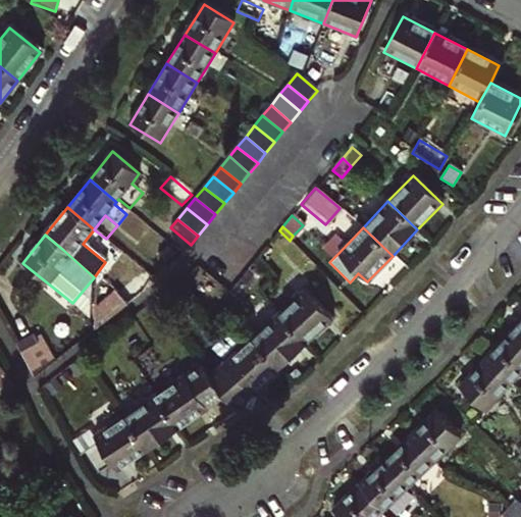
[(181,282),(187,291),(201,279),(194,272),(181,282)]
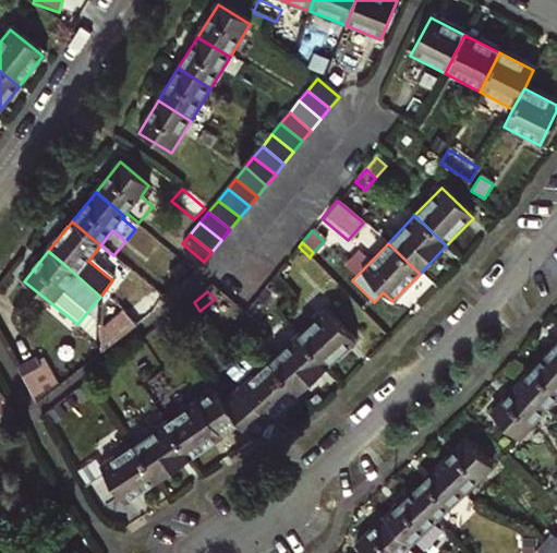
[(100,341),(101,329),(101,298),(100,297),(77,324),(100,341)]
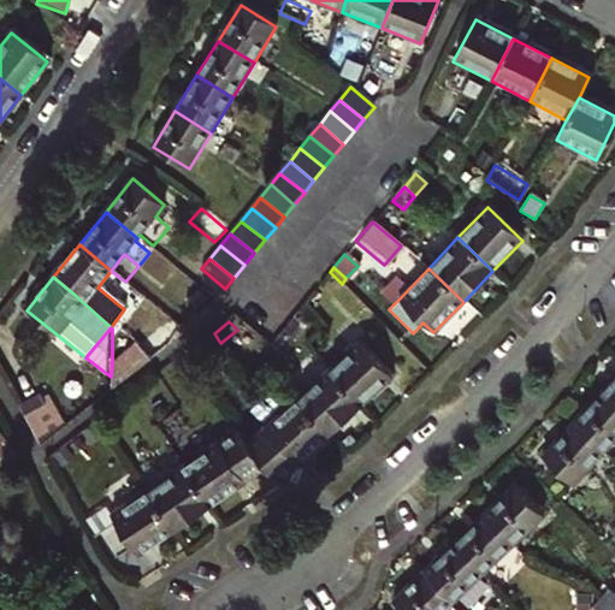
[(111,377),(111,391),(149,361),(135,343),(112,363),(111,377)]
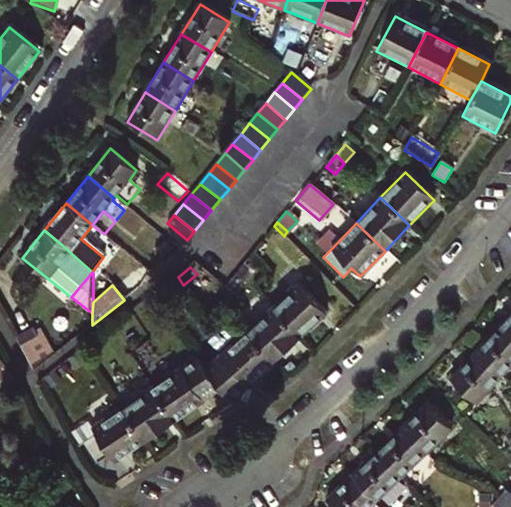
[(297,338),(324,313),(298,285),(271,309),(297,338)]
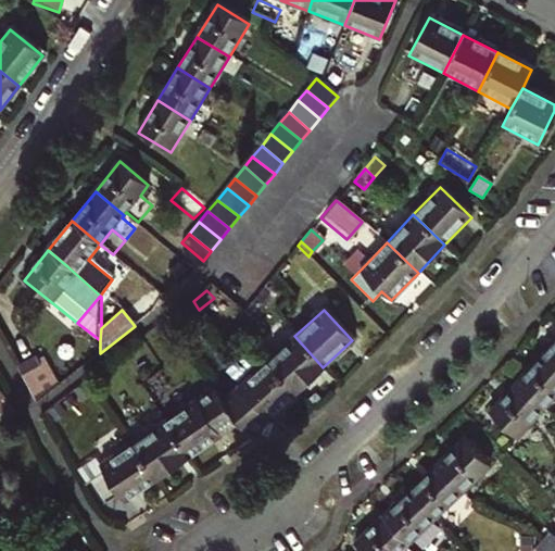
[(295,392),(323,367),(294,336),(267,361),(295,392)]
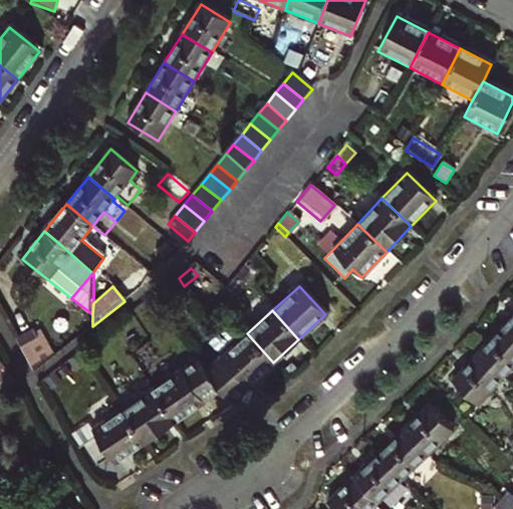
[(512,315),(499,332),(512,344),(512,315)]
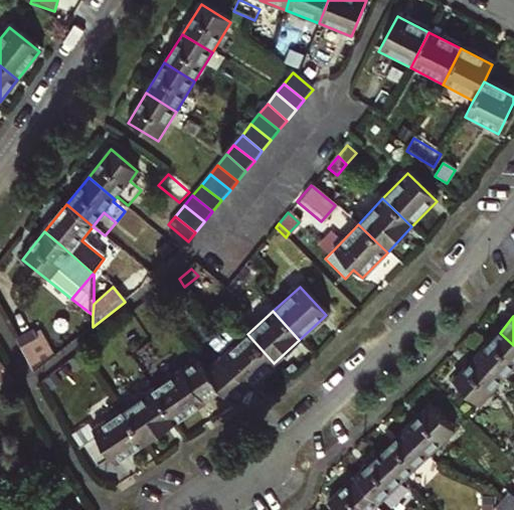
[(49,362),(55,357),(36,332),(29,337),(49,362)]
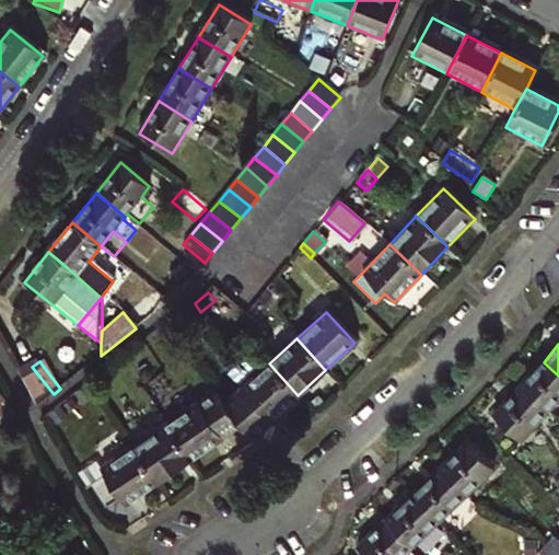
[(519,390),(546,415),(558,400),(558,376),(544,362),(519,390)]
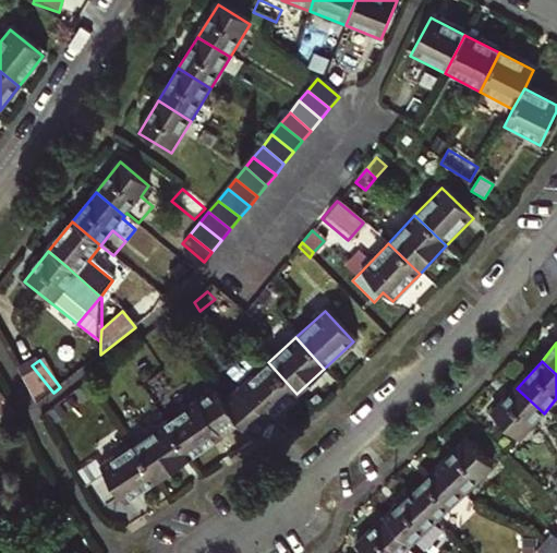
[(250,437),(267,421),(297,394),(268,362),(239,389),(223,404),(240,424),(250,436),(250,437)]
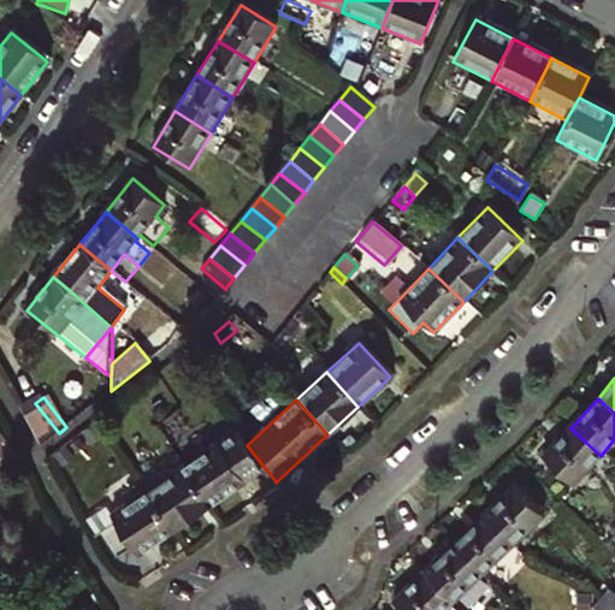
[(40,449),(59,433),(35,403),(21,413),(40,449)]
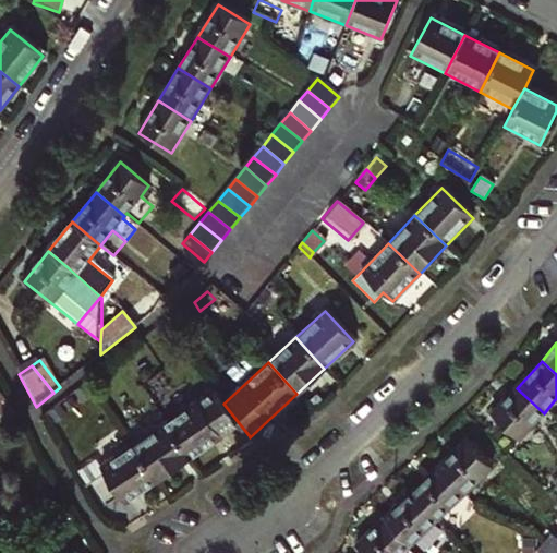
[(518,442),(544,413),(517,388),(491,417),(518,442)]
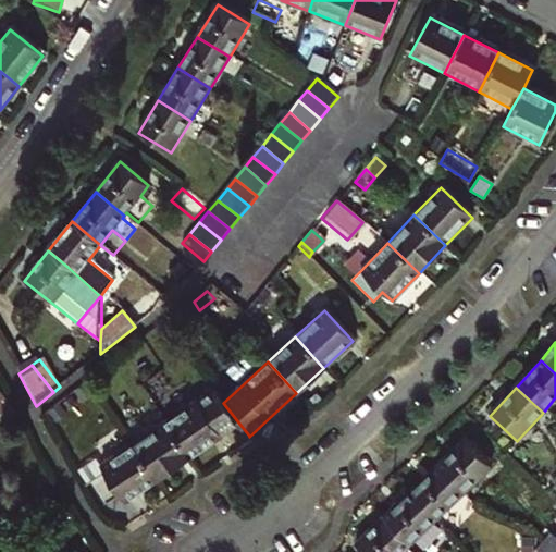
[(186,458),(239,424),(223,403),(212,390),(163,424),(186,458)]
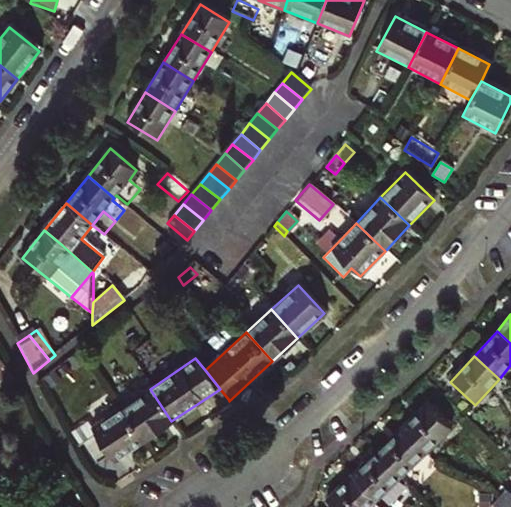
[(0,387),(1,389),(12,379),(0,364),(0,387)]
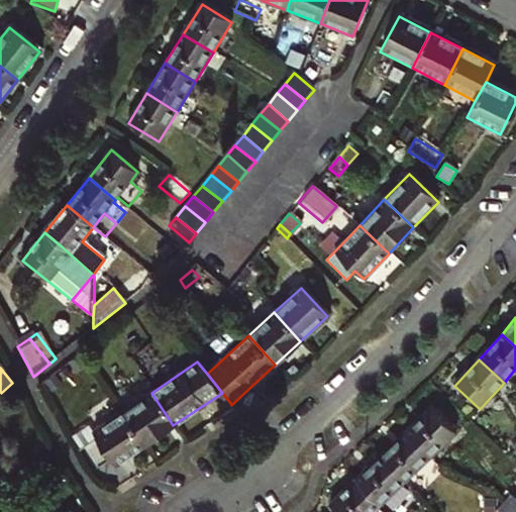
[(144,445),(173,425),(151,393),(145,383),(116,402),(123,413),(144,445)]
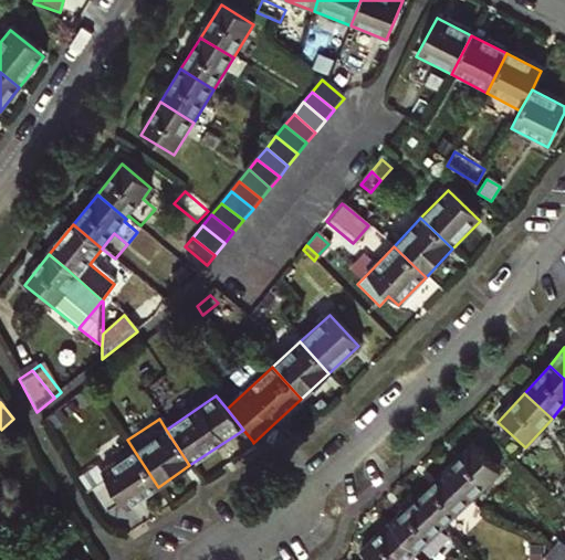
[(443,476),(469,504),(499,476),(472,448),(443,476)]
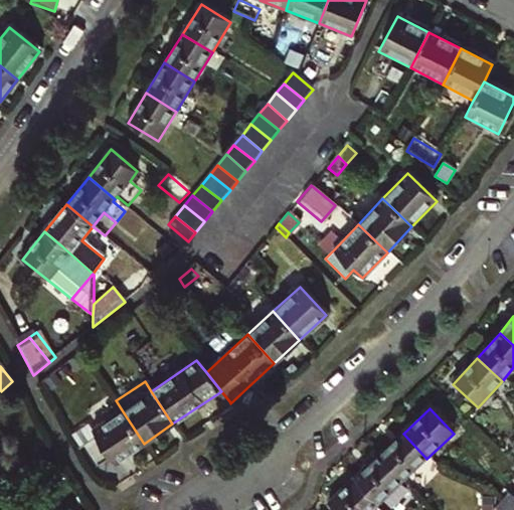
[(113,465),(144,444),(123,411),(92,432),(97,439),(81,449),(96,468),(110,459),(113,465)]
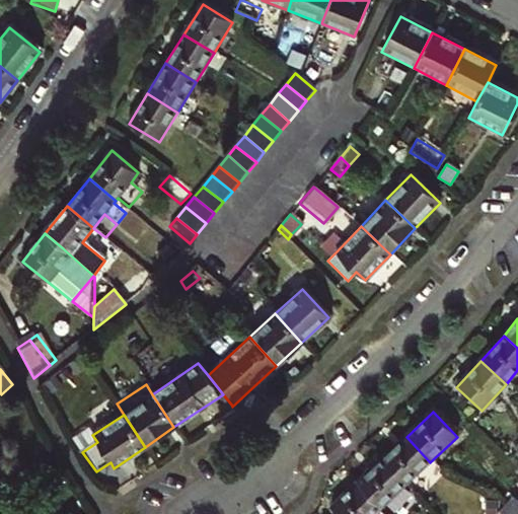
[(381,460),(404,487),(430,462),(407,437),(381,460)]
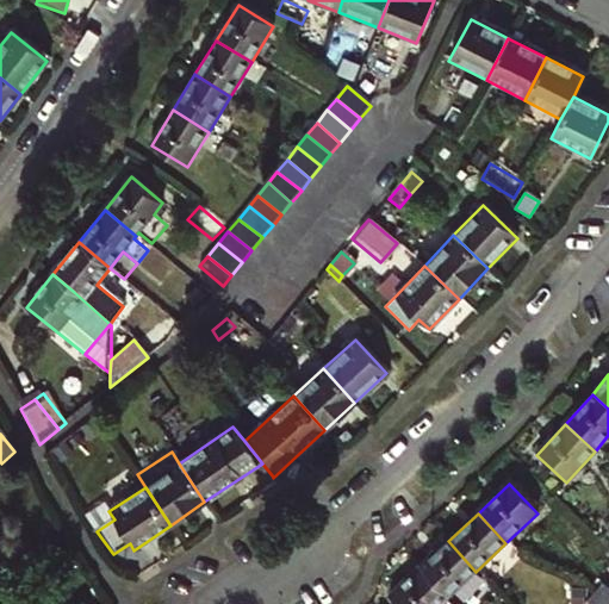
[(447,599),(476,572),(448,541),(418,570),(447,599)]
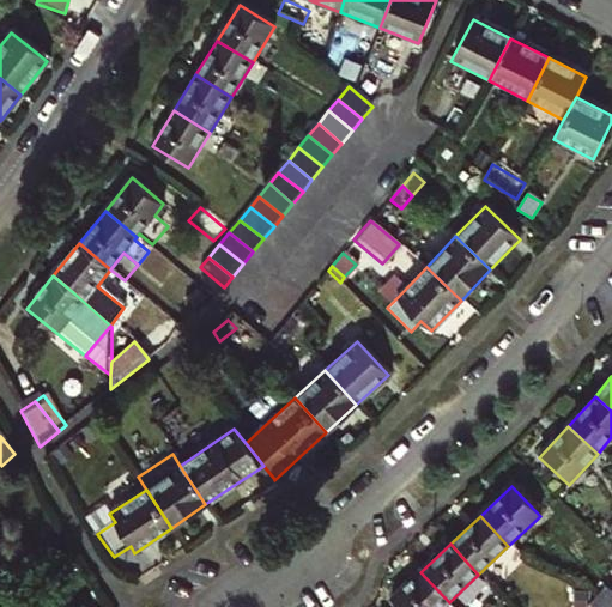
[(589,593),(599,583),(611,566),(611,554),(605,550),(587,571),(592,575),(582,587),(589,593)]
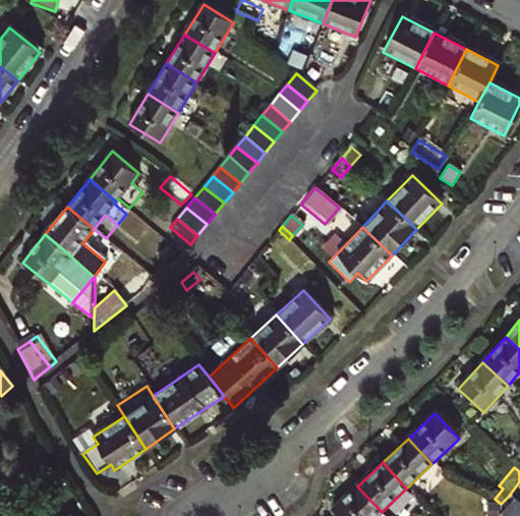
[(332,511),(336,515),(378,515),(382,512),(357,486),(332,511)]
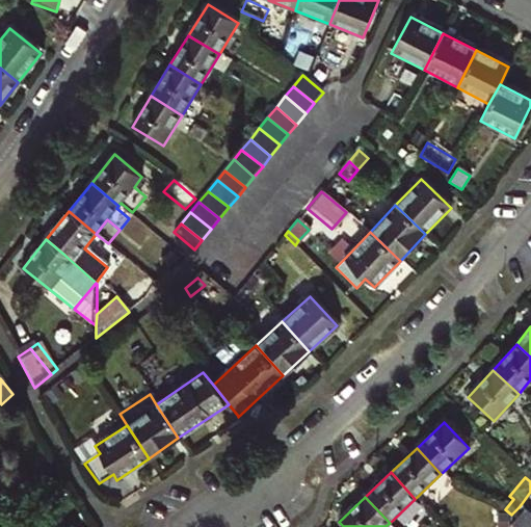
[(530,517),(530,499),(529,498),(521,507),(530,517)]
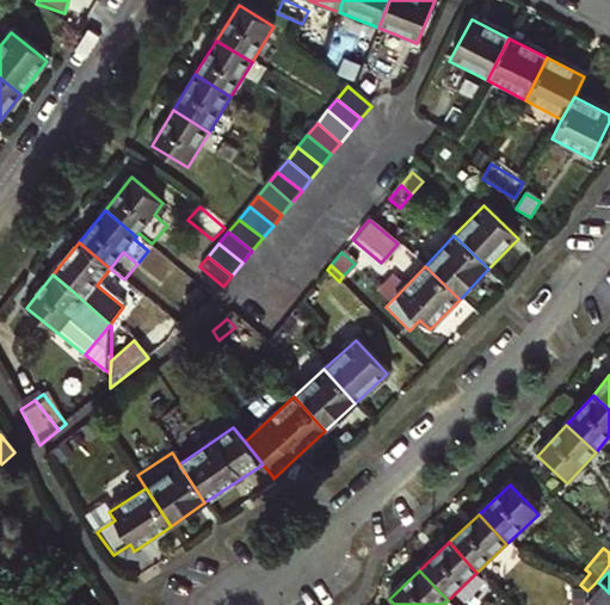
[(609,604),(609,593),(598,582),(597,581),(587,591),(593,597),(587,604),(609,604)]
